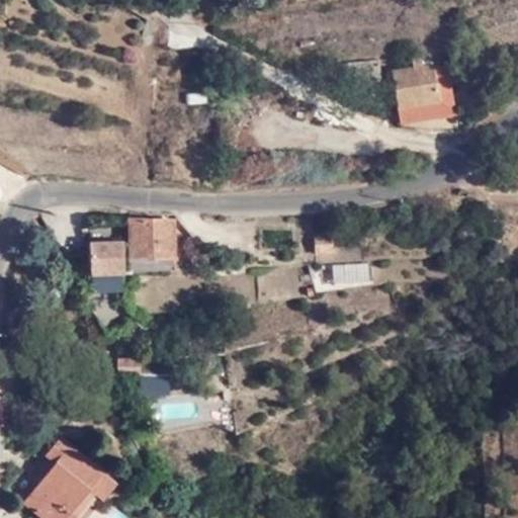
[(433,100),(434,112),(451,109),(444,65),(422,65),(419,56),(411,58),(413,64),(390,70),(396,107),(433,100)]
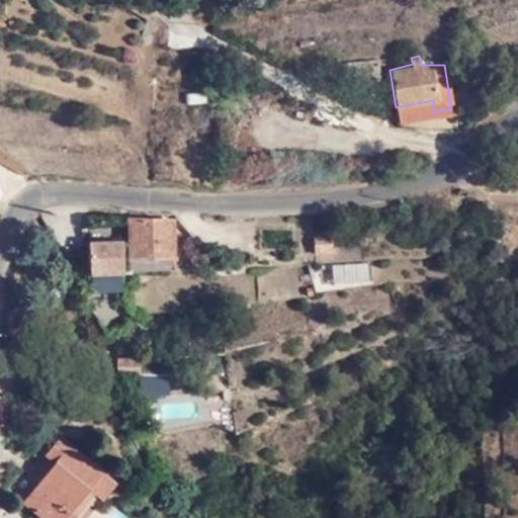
[(435,114),(434,112),(433,100),(396,107),(398,124),(435,114)]
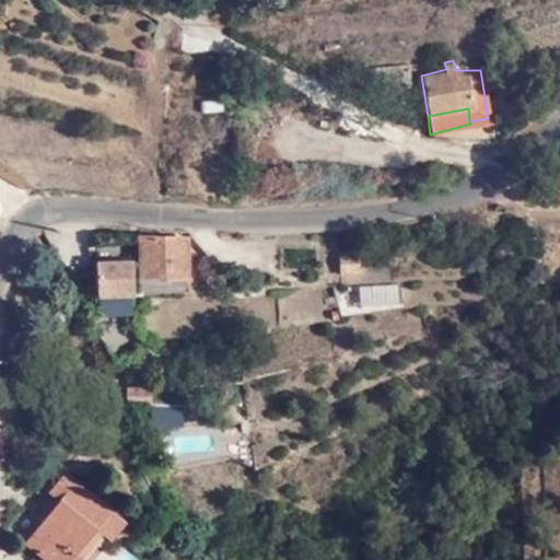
[(187,238),(139,236),(139,277),(187,278),(187,238)]
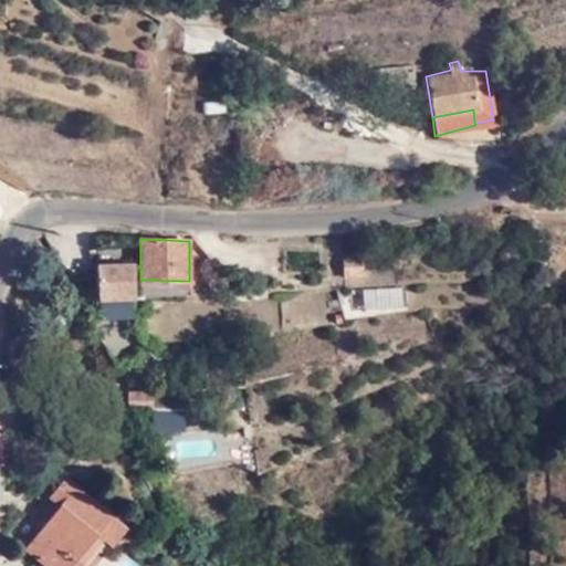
[(344,275),(364,274),(363,257),(343,259),(344,275)]
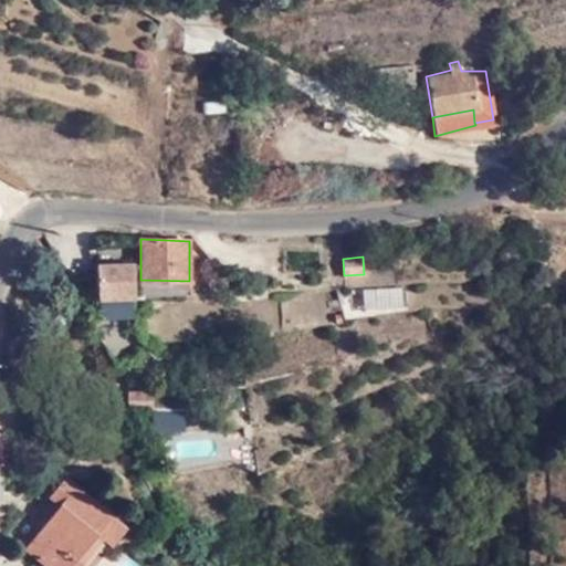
[(98,301),(134,299),(133,263),(97,264),(98,301)]
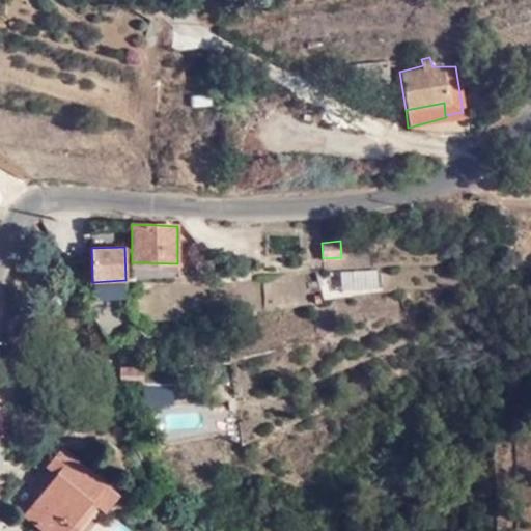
[(63,291),(70,286),(63,277),(56,283),(63,291)]
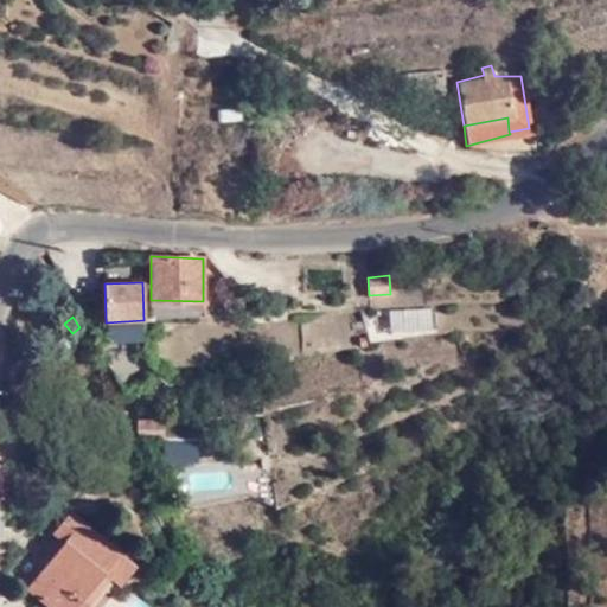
[(184,425),(185,414),(136,414),(135,436),(173,436),(172,425),(184,425)]
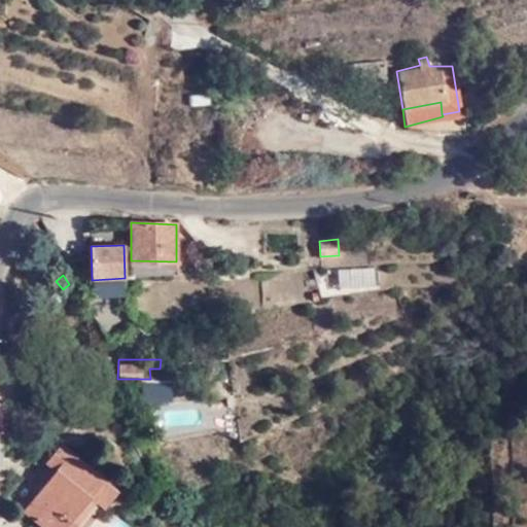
[(44,526),(85,526),(116,491),(61,446),(46,463),(55,470),(24,510),(44,526)]
